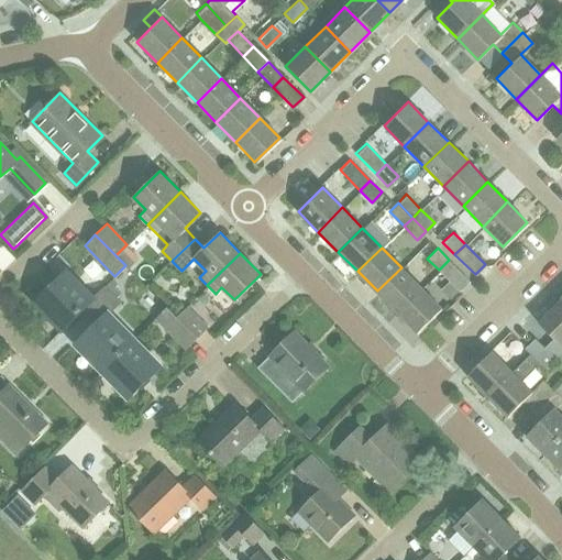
[(449,260),(439,270),(460,291),(470,280),(449,260)]
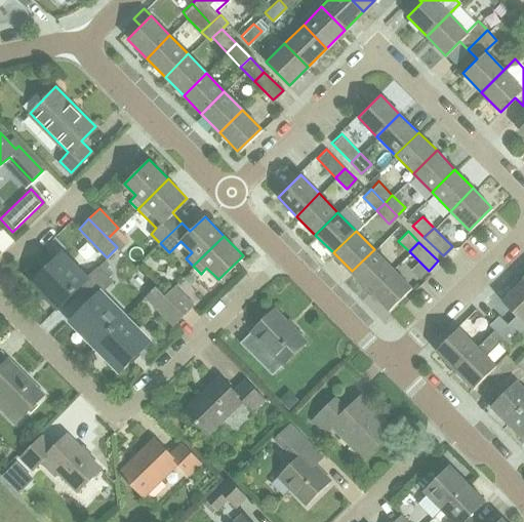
[(393,268),(374,249),(352,271),(369,290),(393,268)]
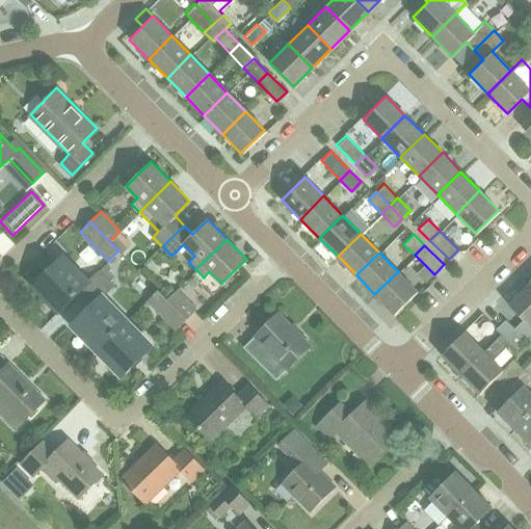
[(88,281),(87,281),(62,256),(33,285),(58,310),(77,292),(88,281)]
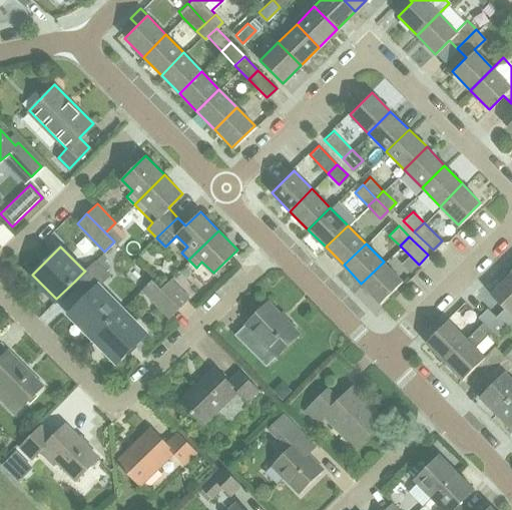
[(87,294),(68,312),(92,337),(121,309),(97,285),(108,274),(105,272),(109,268),(103,262),(106,260),(101,253),(94,261),(84,271),(85,271),(74,282),(87,294)]
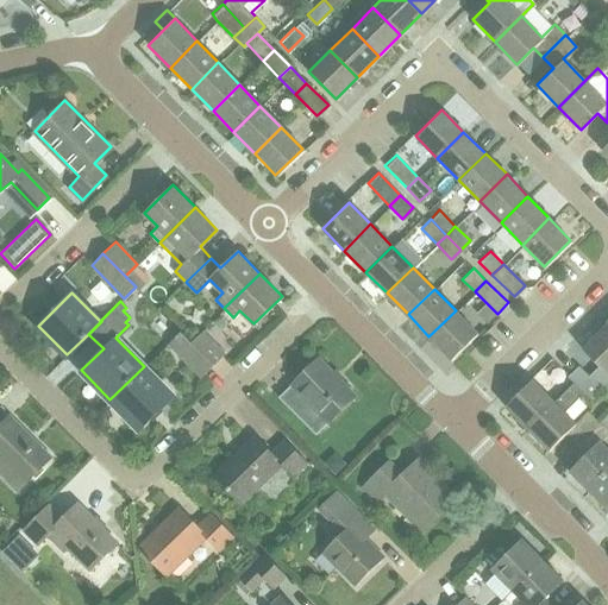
[(477,333),(456,310),(428,336),(451,358),(477,333)]
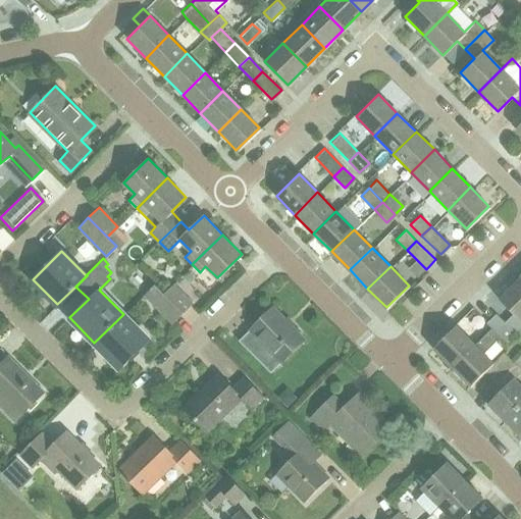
[(520,281),(518,278),(499,297),(513,311),(505,320),(504,320),(515,331),(520,336),(520,281)]
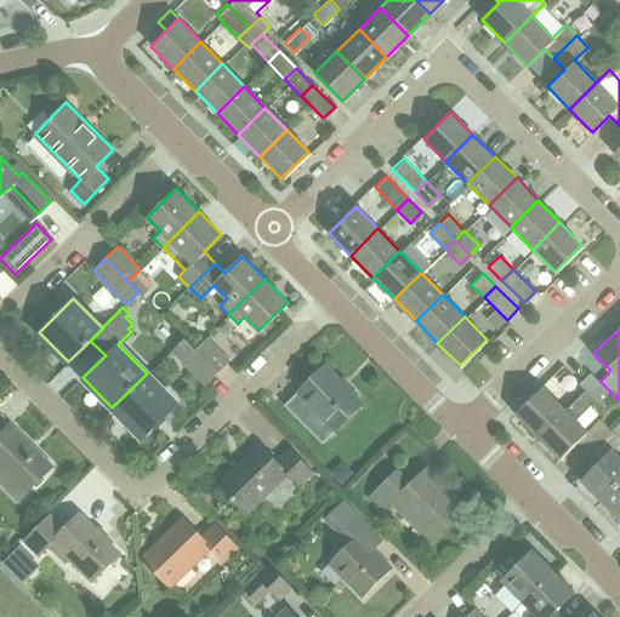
[(206,336),(194,348),(216,371),(229,359),(206,336)]
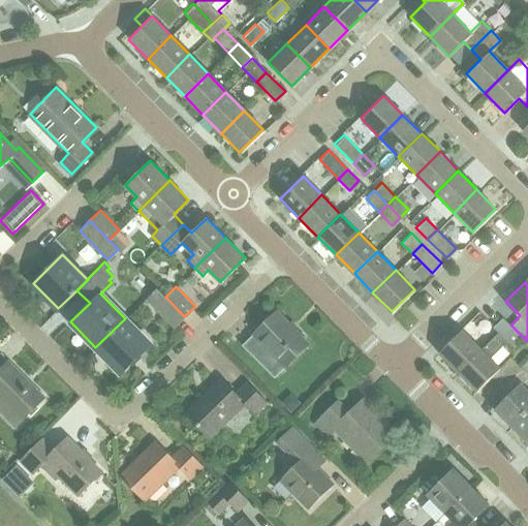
[(184,316),(165,297),(156,287),(146,297),(175,327),(184,316)]
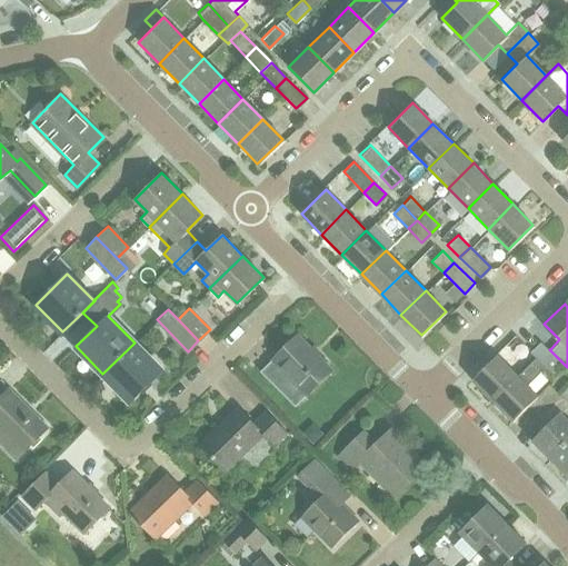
[(297,333),(260,369),(278,387),(296,405),(306,394),(332,368),(297,333)]
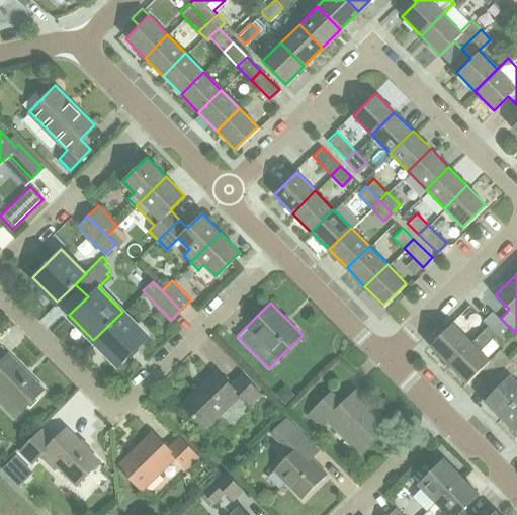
[(483,319),(488,324),(496,332),(502,338),(511,329),(500,318),(501,318),(493,309),(483,319)]
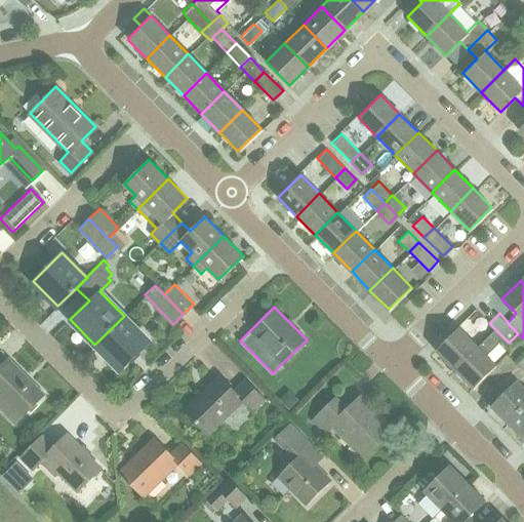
[(124,316),(94,345),(119,369),(149,340),(124,316)]
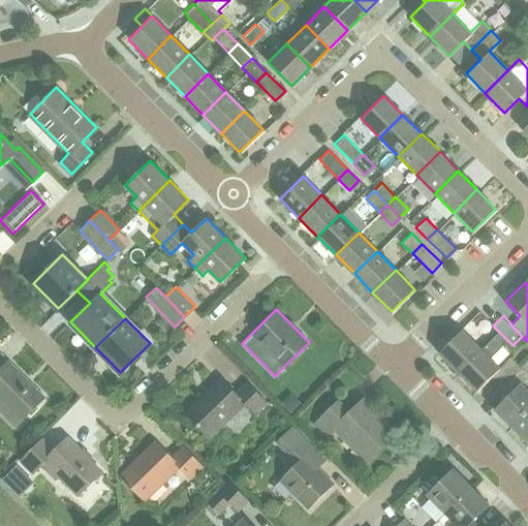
[(458,371),(480,348),(462,329),(438,351),(458,371)]
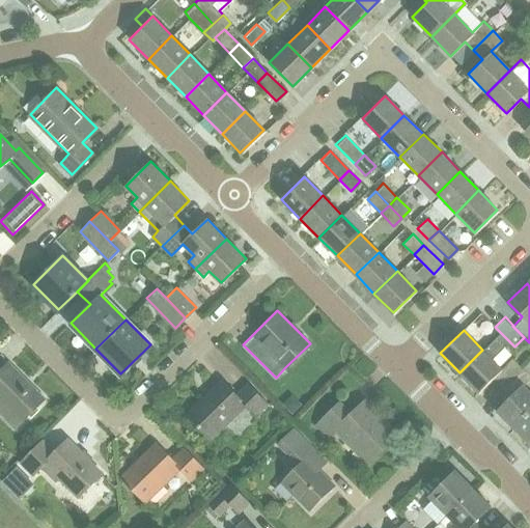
[(508,340),(500,332),(482,349),(482,350),(459,372),(478,391),(493,377),(502,386),(522,366),(512,357),(501,367),(491,358),(508,340)]
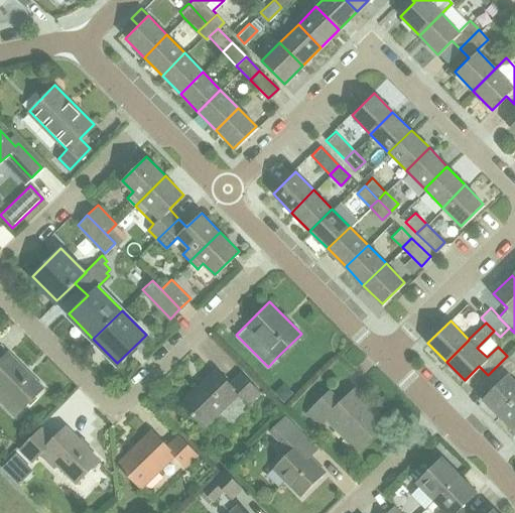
[(42,385),(7,350),(0,357),(0,389),(19,408),(42,385)]
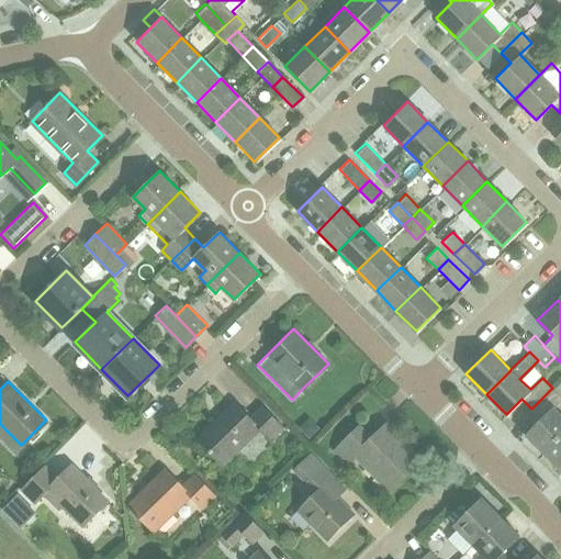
[(560,397),(552,388),(531,409),(540,417),(525,433),(542,451),(560,433),(560,414),(553,406),(560,399),(560,397)]
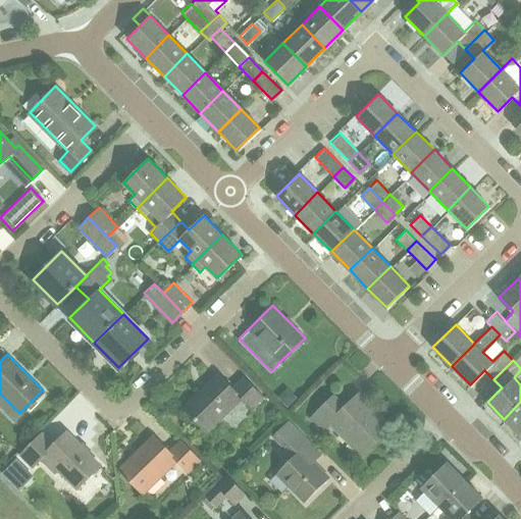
[(250,408),(263,396),(243,375),(231,386),(217,371),(181,406),(206,431),(241,398),(250,408)]
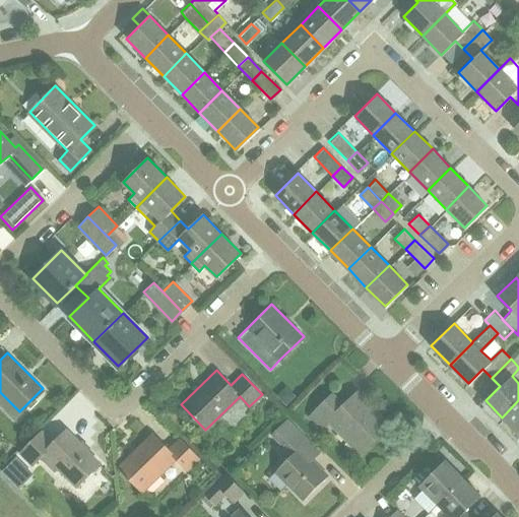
[(282,388),(276,395),(285,404),(295,394),(287,387),(282,388)]
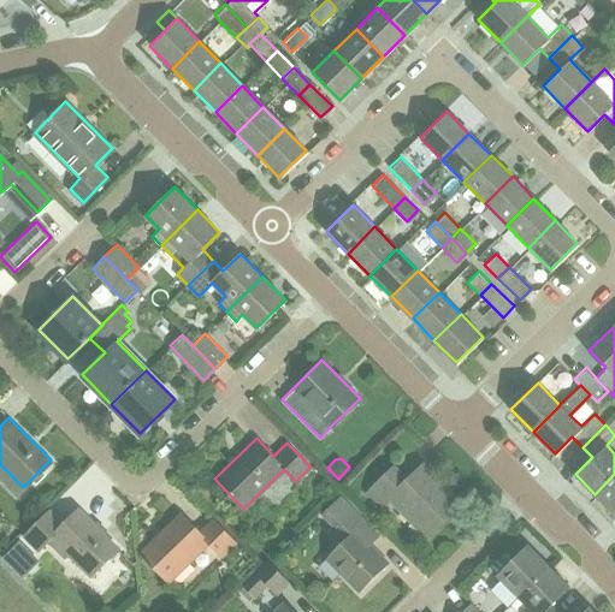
[(426,534),(460,501),(423,463),(407,479),(394,465),(368,489),(382,504),(390,497),(426,534)]
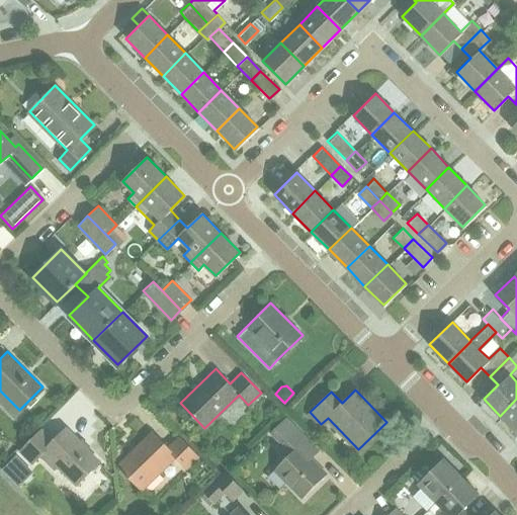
[(516,399),(500,416),(516,432),(516,399)]
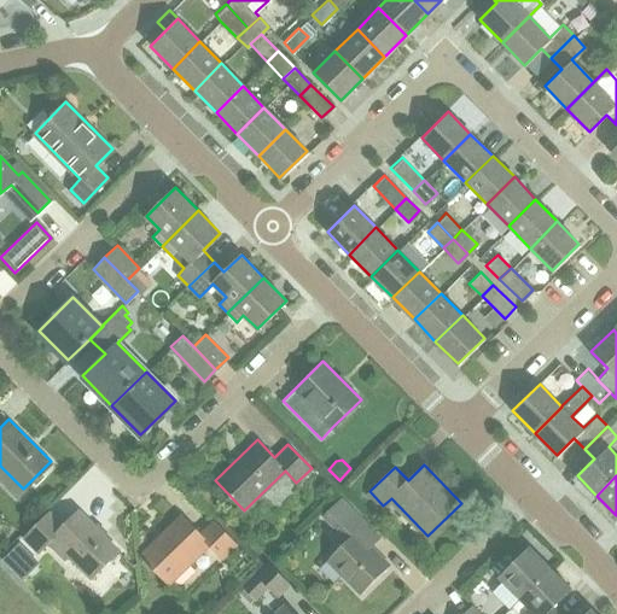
[(379,536),(355,512),(341,496),(322,513),(338,528),(347,538),(326,557),(360,591),(388,565),(370,545),(379,536)]
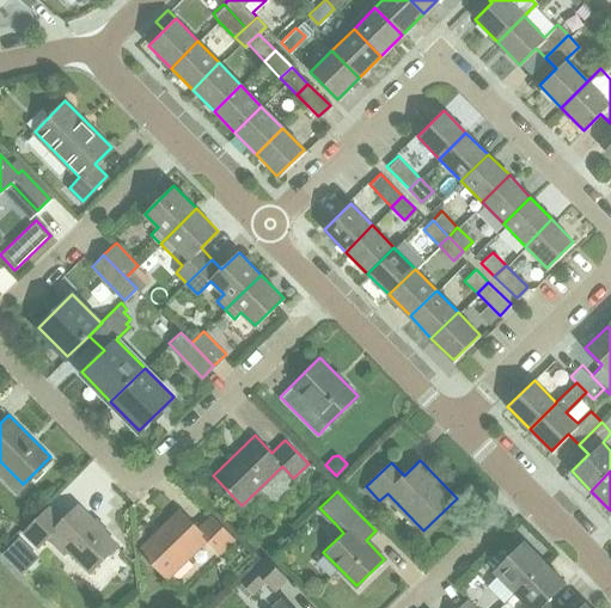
[(89,570),(116,542),(81,508),(66,522),(48,505),(23,530),(37,544),(46,535),(62,552),(67,547),(89,570)]
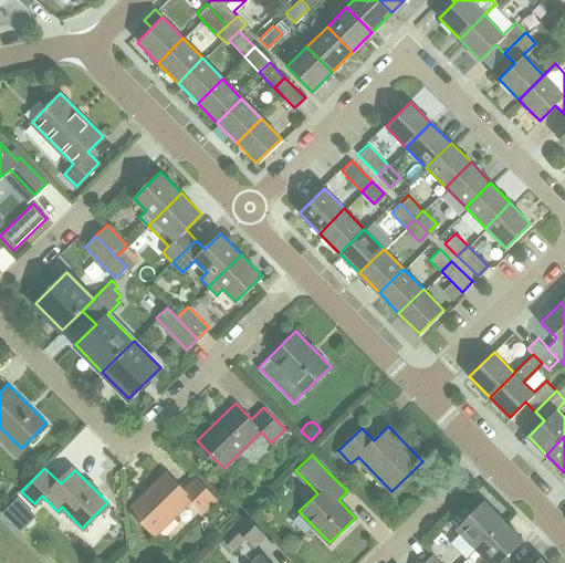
[(203,510),(216,498),(196,477),(184,489),(166,471),(147,489),(148,490),(129,509),(153,533),(191,497),(203,510)]
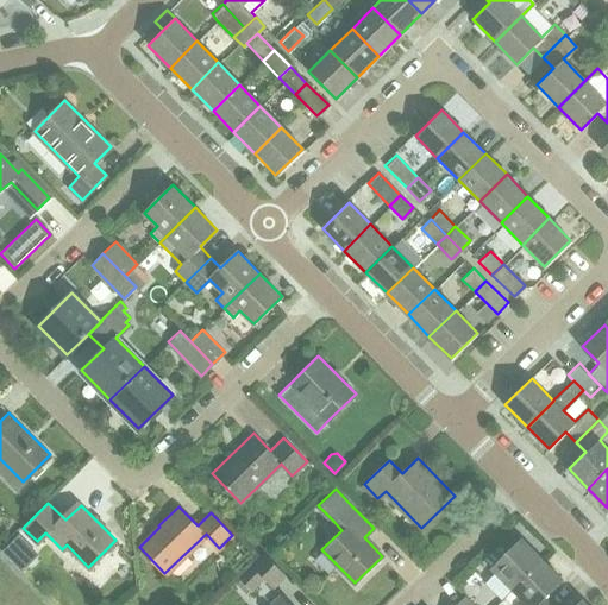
[(18,529),(2,546),(13,556),(30,541),(18,529)]
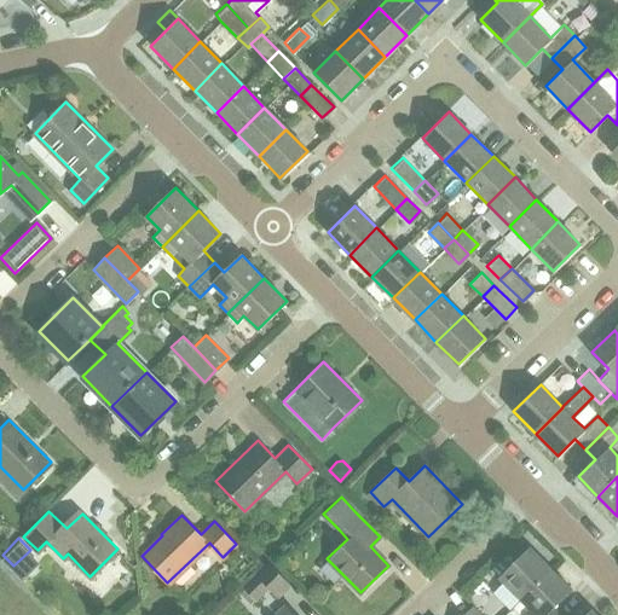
[(520,598),(550,568),(531,547),(500,578),(520,598)]
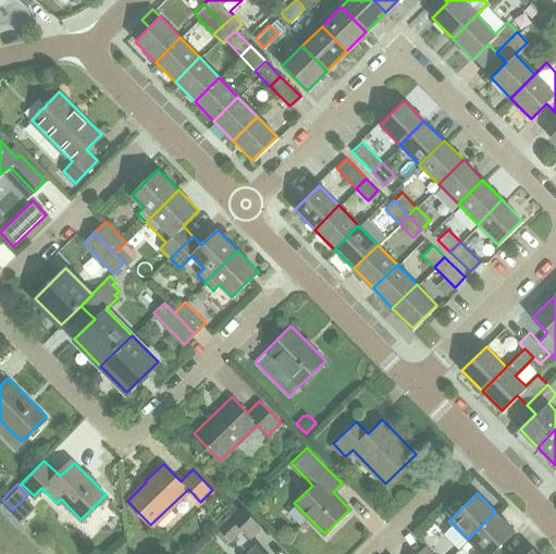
[(249,537),(260,526),(242,505),(218,528),(229,540),(241,528),(249,537)]
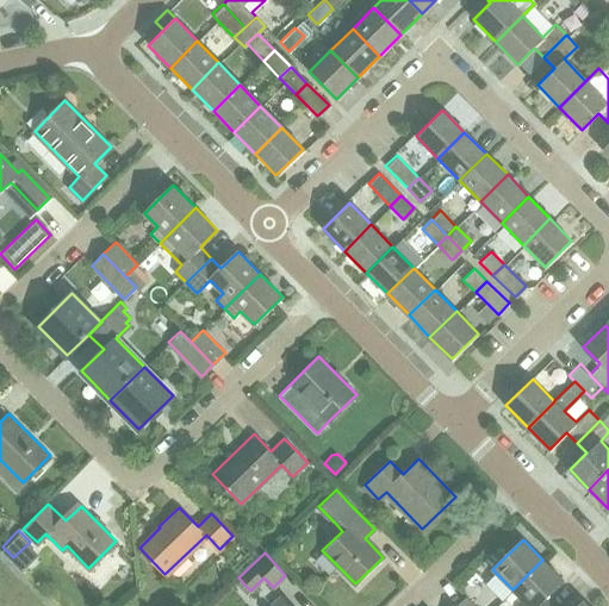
[(542,560),(513,589),(528,605),(555,605),(546,597),(563,580),(542,560)]
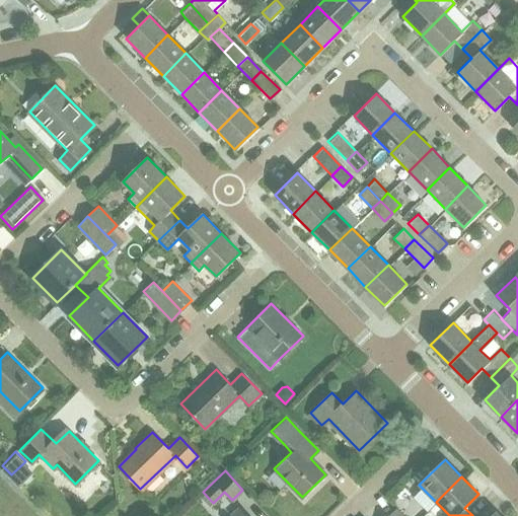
[(245,515),(237,507),(230,514),(232,515),(245,515)]
